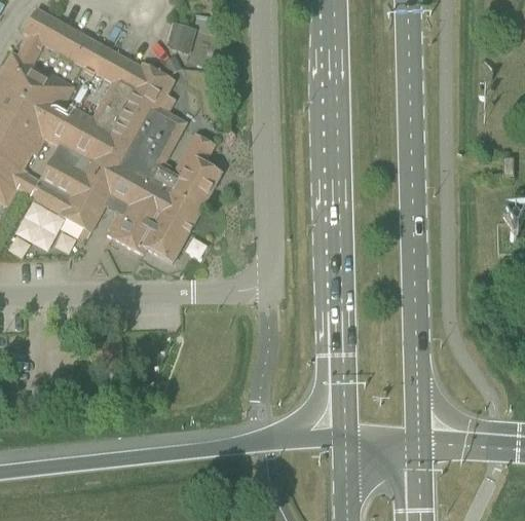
[(0,199),(8,205),(17,188),(20,189),(20,187),(32,194),(31,195),(61,212),(60,214),(91,231),(107,203),(119,211),(110,228),(114,231),(112,235),(144,254),(147,248),(174,262),(223,173),(205,162),(216,144),(196,134),(174,175),(167,172),(171,165),(164,162),(187,122),(169,112),(176,98),(167,94),(176,80),(144,62),(141,67),(36,9),(24,31),(30,34),(19,54),(13,50),(0,74),(0,199)]
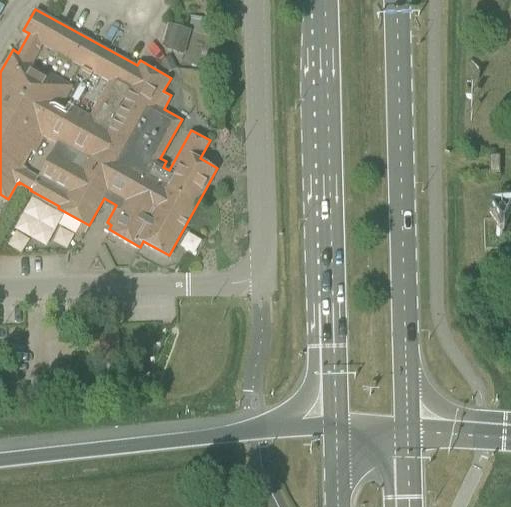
[(162,42),(167,43),(174,45),(180,23),(168,20),(163,40),(162,42)]
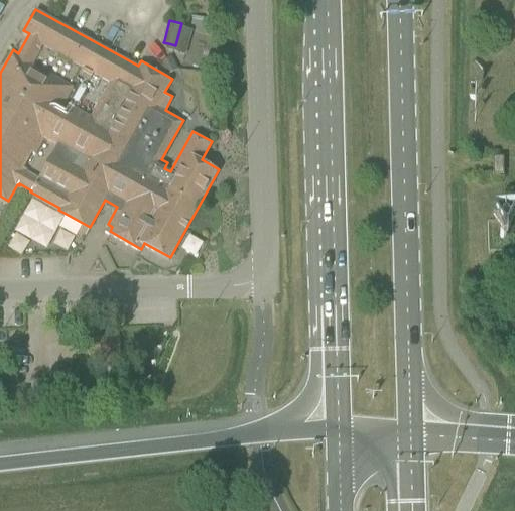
[(172,53),(161,60),(168,73),(179,66),(172,53)]
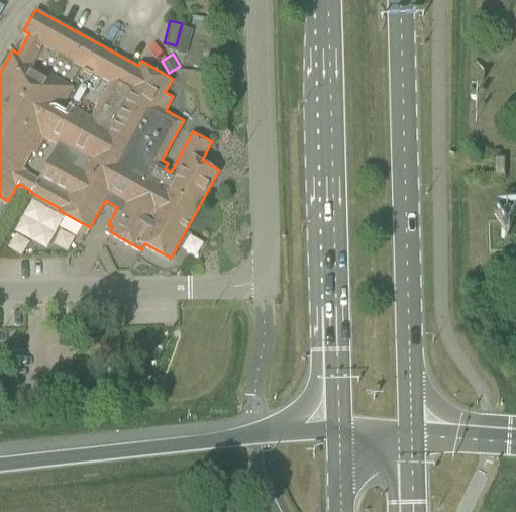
[(495,155),(495,173),(506,173),(506,155),(495,155)]
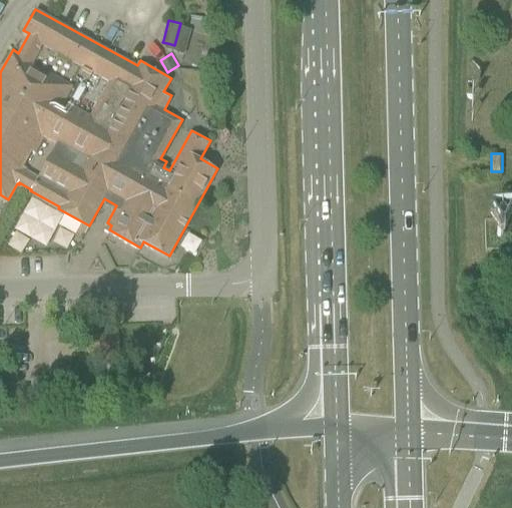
[(54,239),(68,243),(73,228),(59,224),(54,239)]
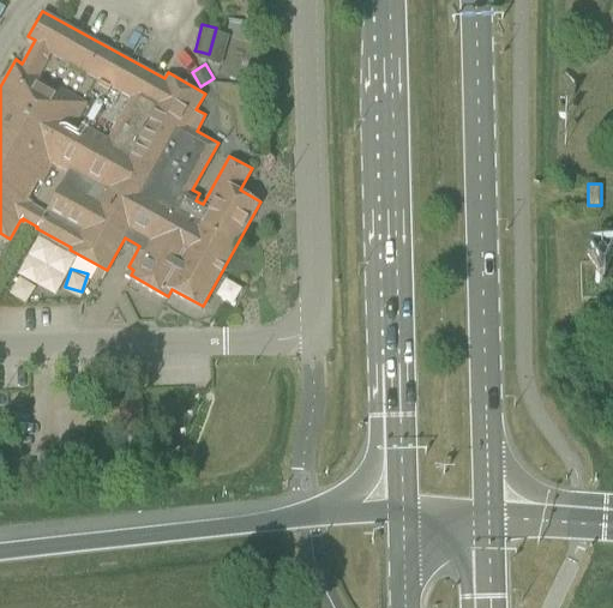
[(16,274),(11,292),(29,298),(34,278),(16,274)]
